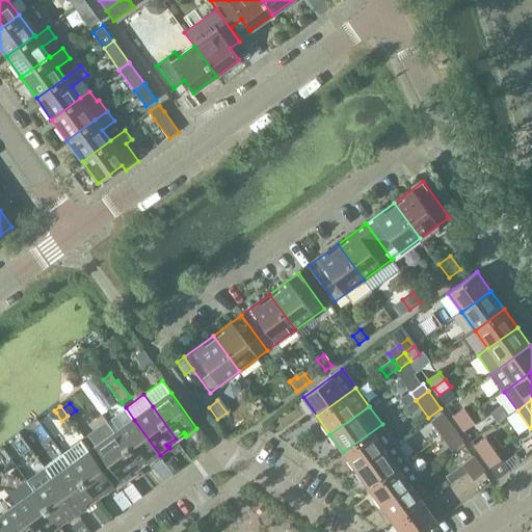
[(126,407),(107,421),(116,432),(139,464),(148,458),(150,461),(149,461),(150,462),(160,455),(134,420),(126,407)]
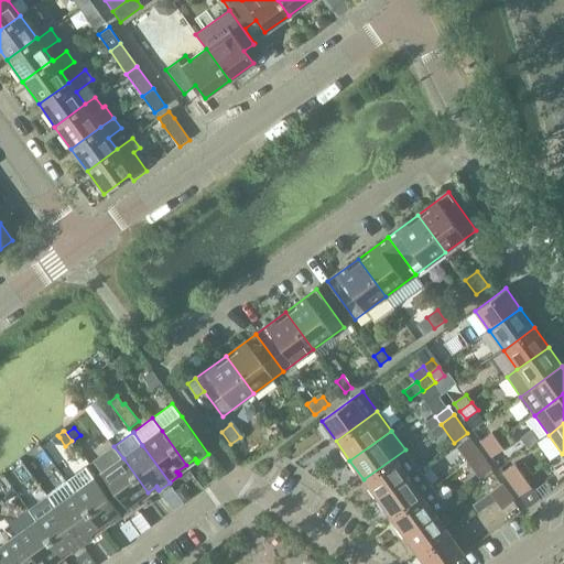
[(483,441),(488,448),(499,441),(494,433),(483,441)]
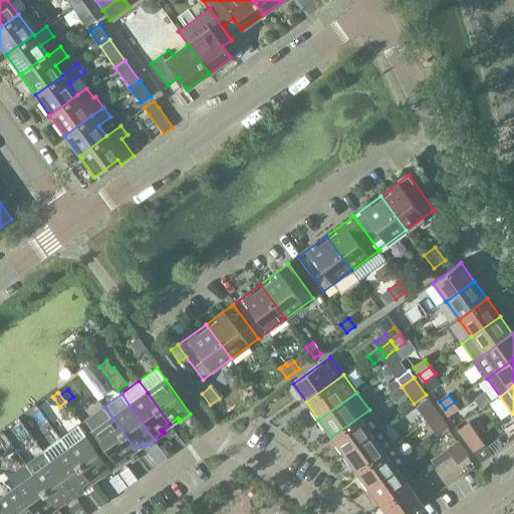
[(463,396),(455,402),(460,410),(469,404),(463,396)]
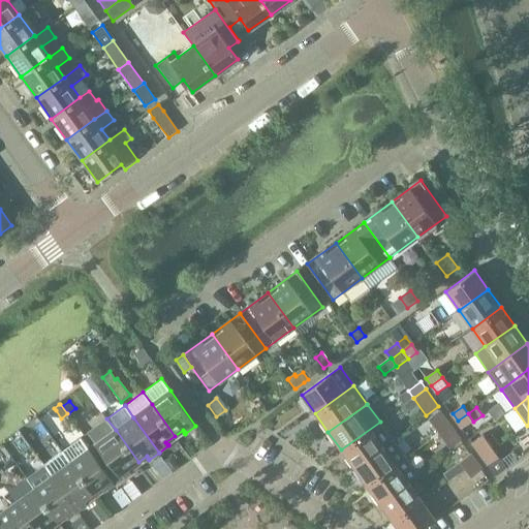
[(429,417),(440,433),(452,426),(440,409),(429,417)]
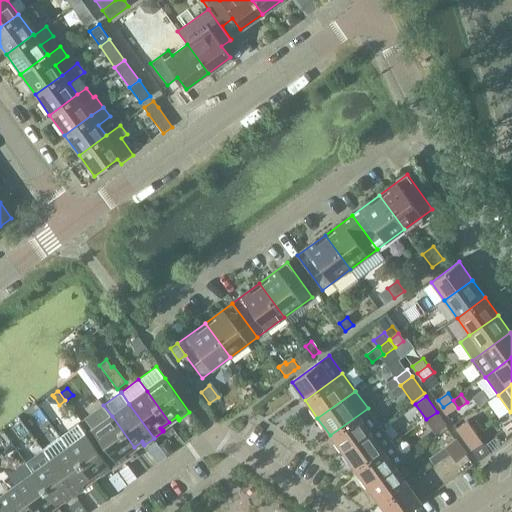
[(453,400),(443,407),(448,415),(458,408),(453,400)]
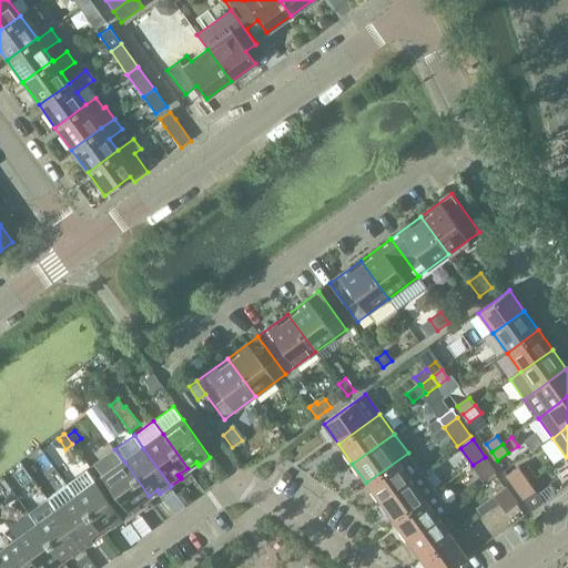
[(114,449),(94,464),(104,477),(131,514),(142,506),(142,505),(141,506),(139,503),(149,496),(124,462),(114,449)]
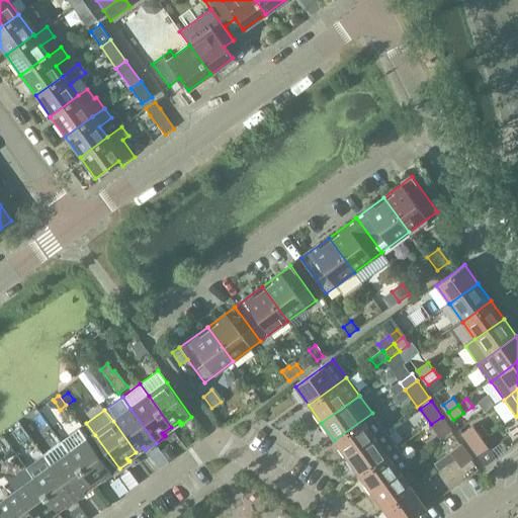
[(334,440),(347,458),(384,431),(372,413),(334,440)]
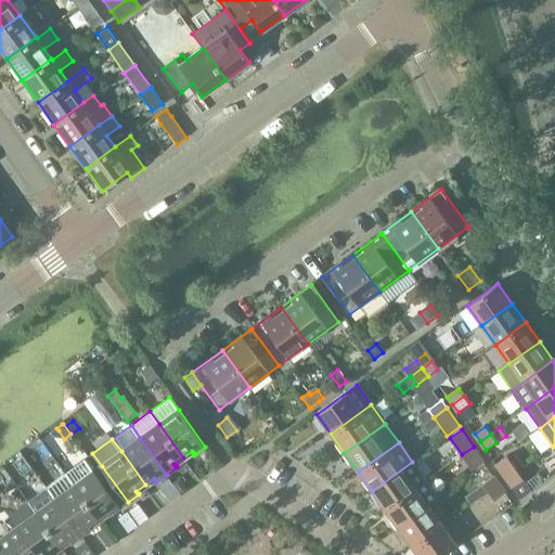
[(474,447),(462,454),(473,469),(485,462),(474,447)]
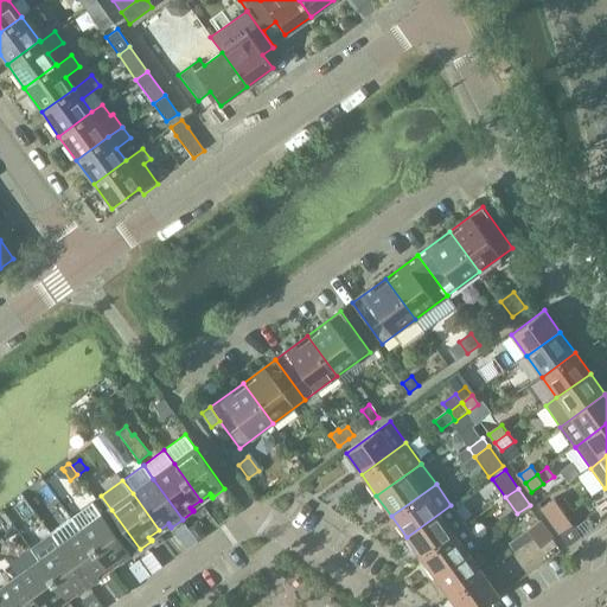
[(421,557),(466,525),(477,518),(462,497),(451,505),(407,537),(421,557)]
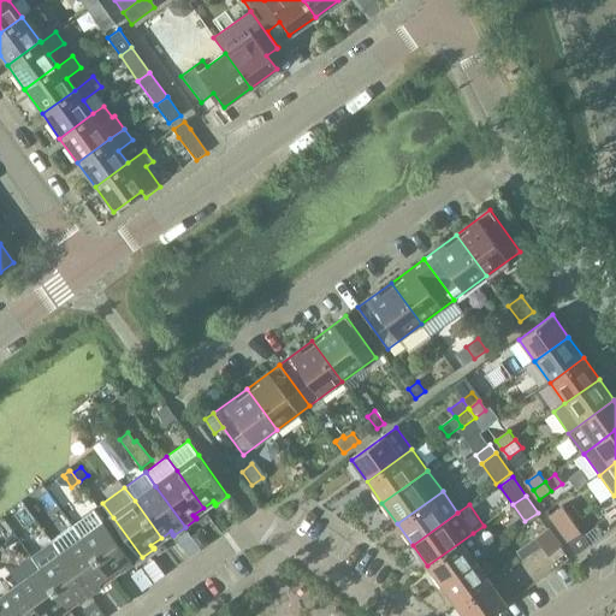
[(550,515),(563,533),(576,523),(563,505),(550,515)]
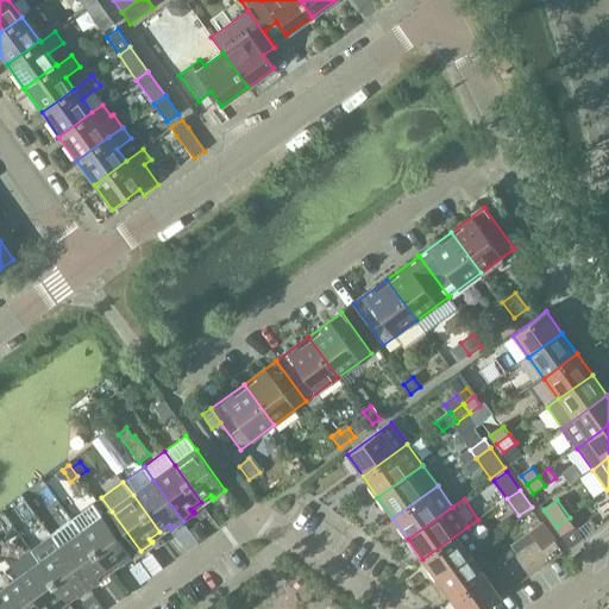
[(94,504),(73,520),(82,533),(95,550),(108,569),(118,562),(120,565),(121,566),(133,558),(105,518),(94,504)]
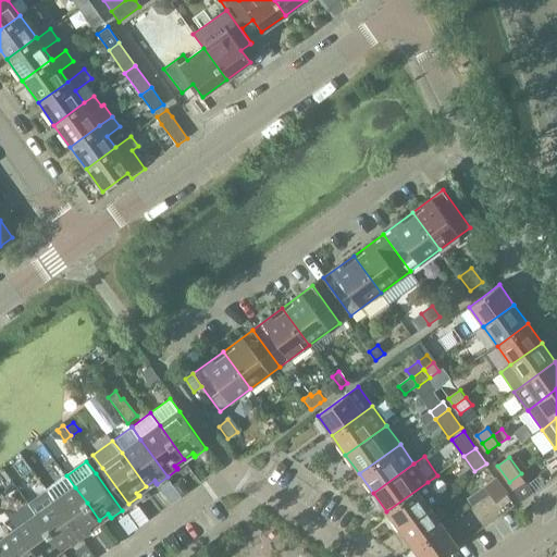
[(521,473),(509,482),(515,491),(527,482),(521,473)]
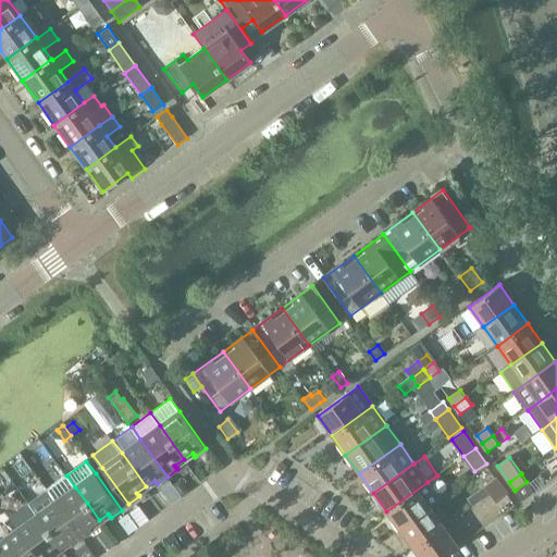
[(66,475),(48,489),(57,502),(67,517),(81,534),(83,537),(94,530),(93,530),(90,527),(99,520),(87,503),(75,487),(66,475)]
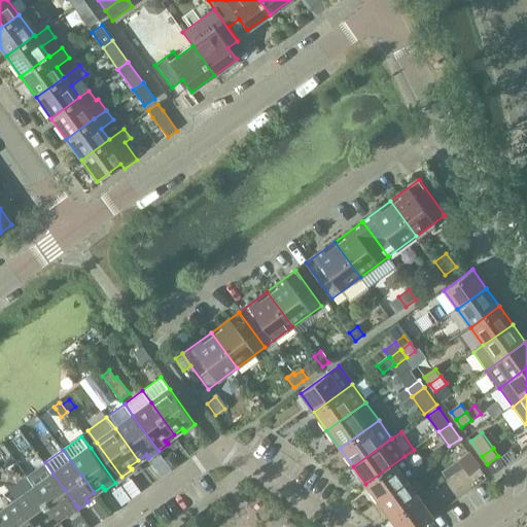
[(170,452),(163,457),(164,459),(172,469),(179,464),(170,452)]
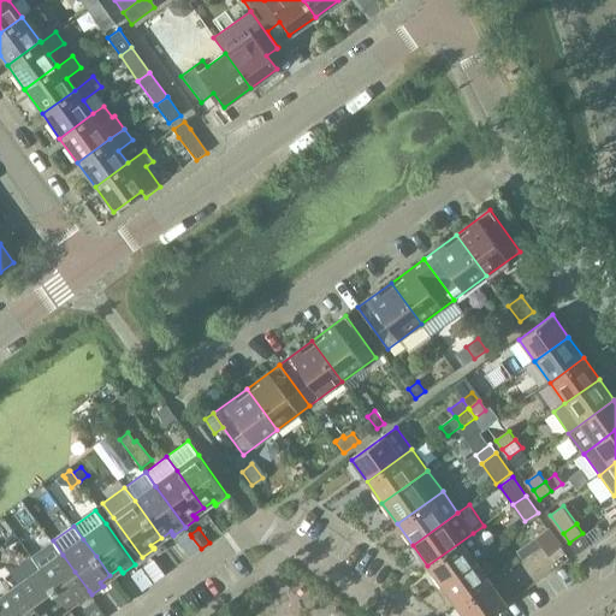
[(537,539),(543,546),(556,538),(550,529),(537,539)]
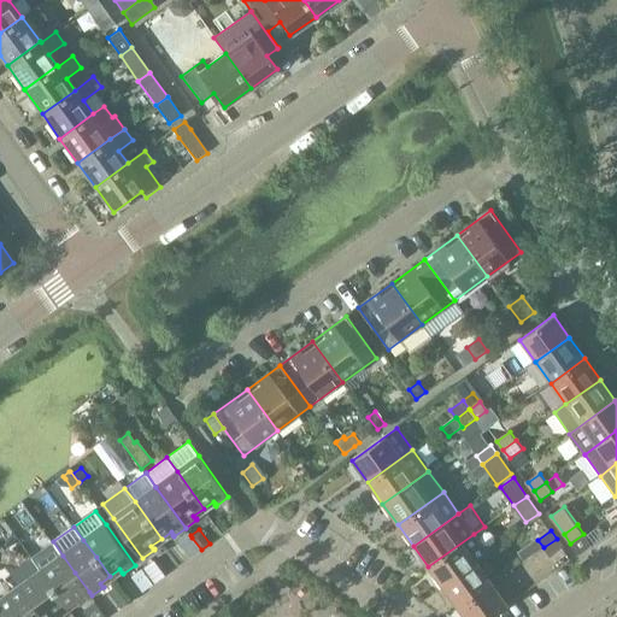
[(428,566),(444,588),(477,564),(488,556),(474,534),(428,566)]
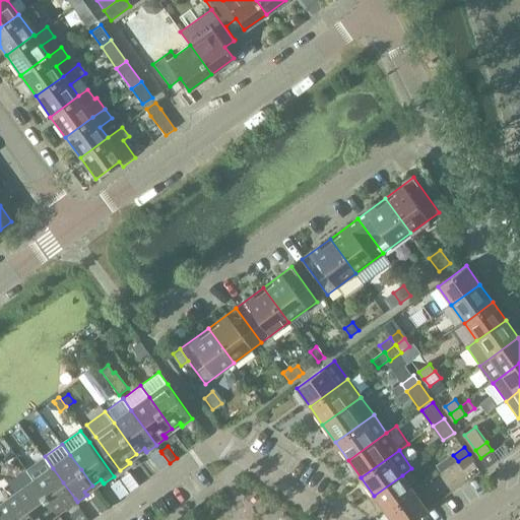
[(161,453),(152,460),(159,470),(170,463),(161,453)]
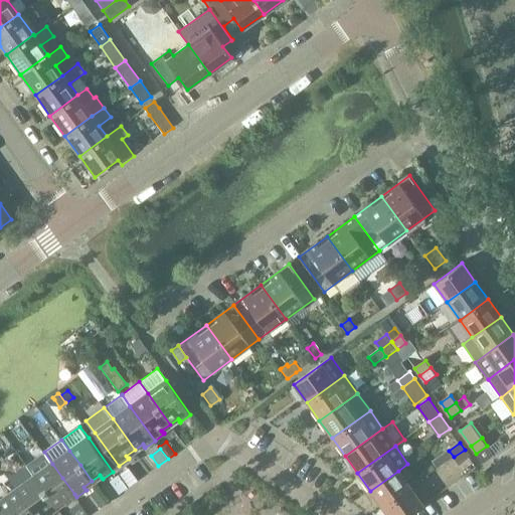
[(465,450),(454,457),(460,466),(471,458),(465,450)]
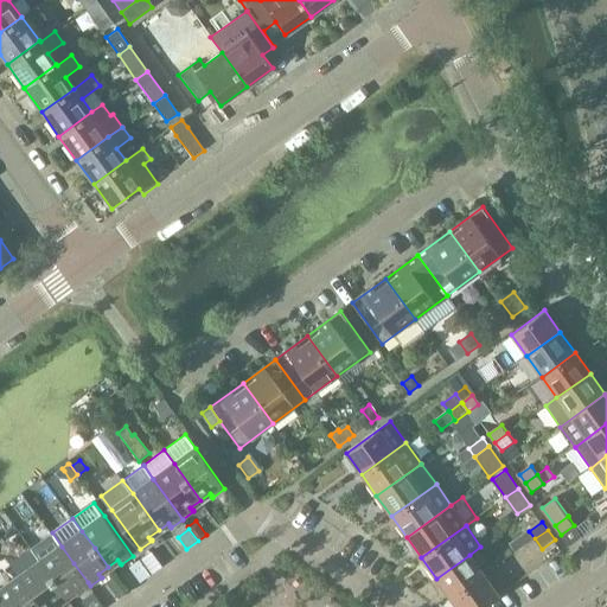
[(535,538),(529,531),(509,545),(515,554),(535,538)]
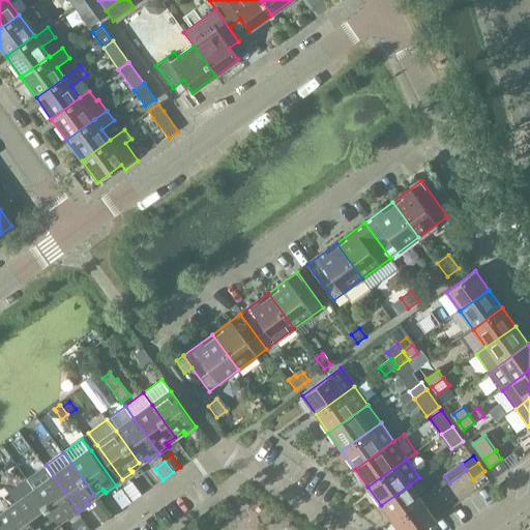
[(46,465),(27,478),(35,490),(47,505),(58,521),(77,508),(64,492),(54,477),(46,465)]
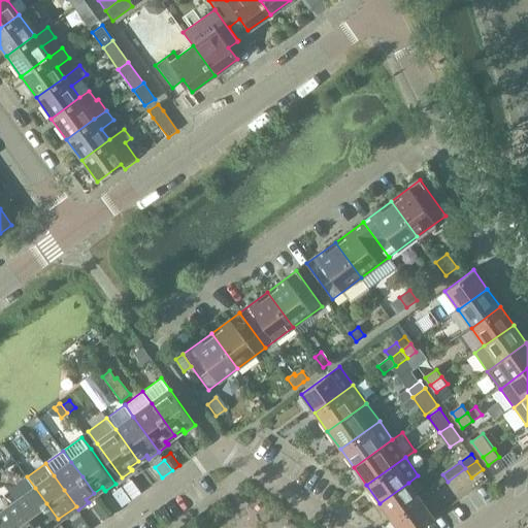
[(27,476),(8,489),(18,501),(28,517),(36,527),(52,527),(50,525),(58,519),(46,503),(35,488),(27,476)]
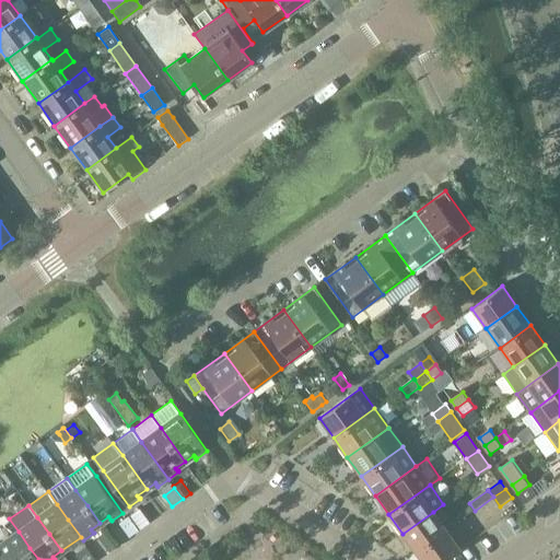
[(139,511),(130,516),(140,531),(149,525),(149,524),(139,511)]
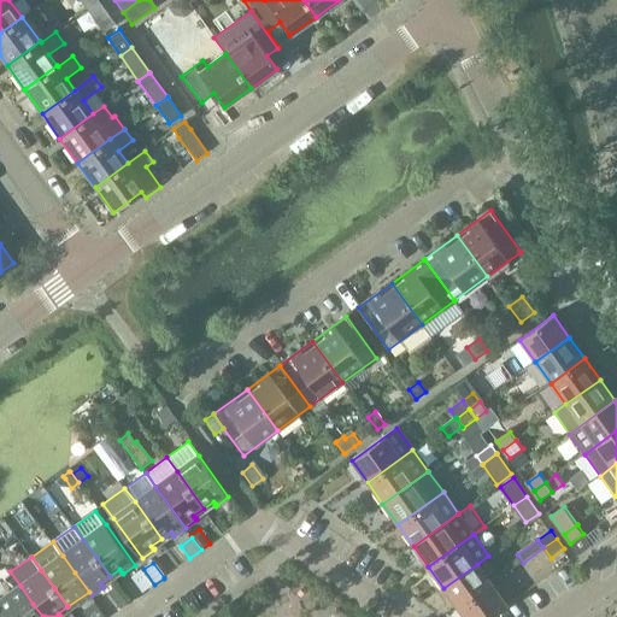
[(444,588),(459,609),(493,585),(477,564),(444,588)]
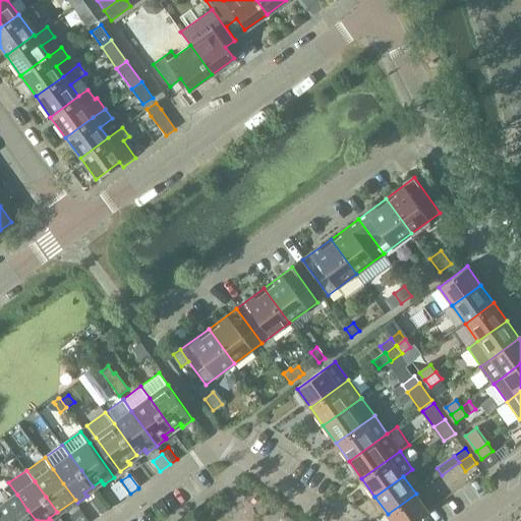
[(120,483),(113,489),(122,501),(129,495),(120,483)]
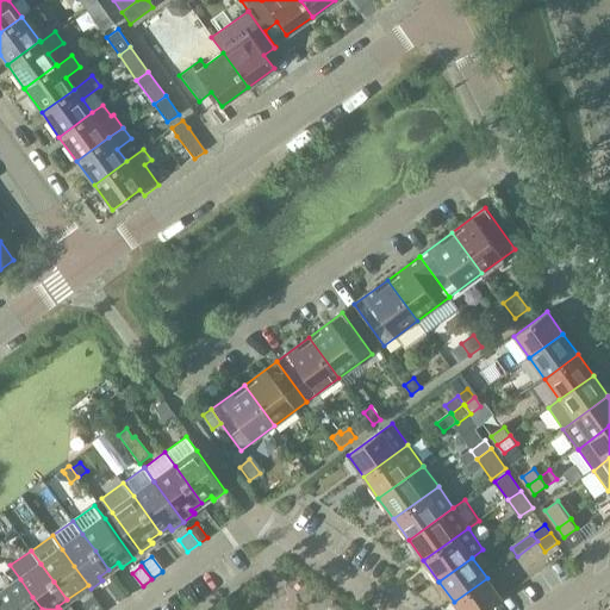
[(487,578),(454,602),(459,609),(489,609),(503,599),(487,578)]
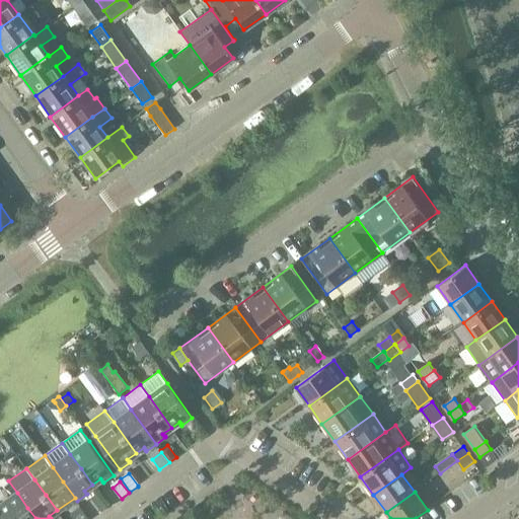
[(17,493),(0,505),(0,506),(9,518),(35,518),(27,508),(17,493)]
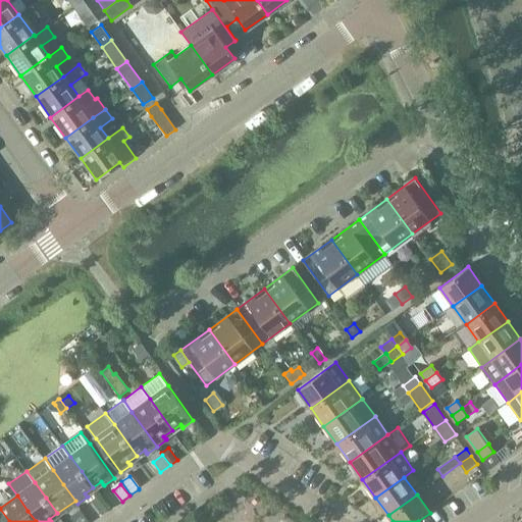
[(99,496),(90,502),(93,506),(99,514),(99,515),(108,508),(99,496)]
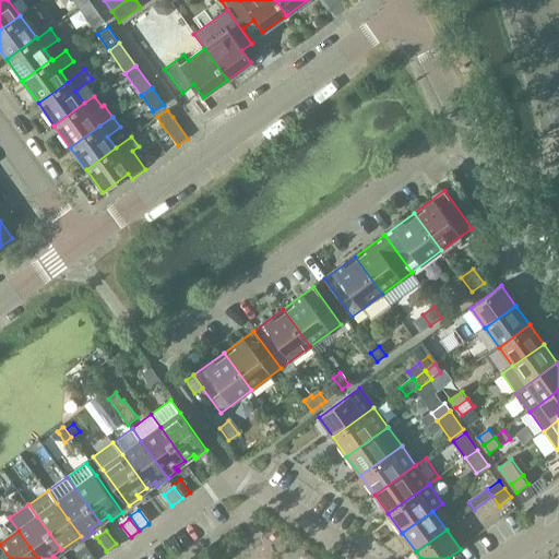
[(0,558),(10,558),(0,545),(0,558)]
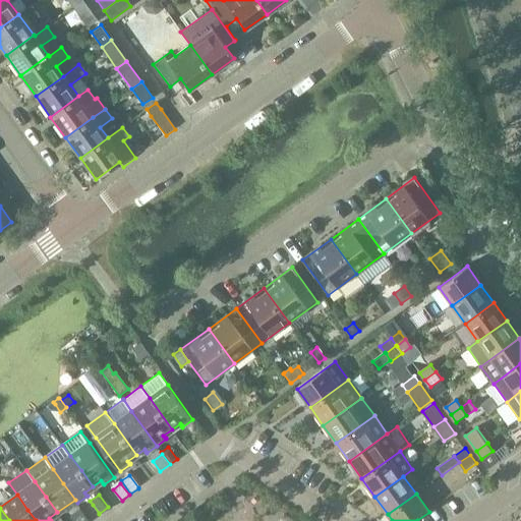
[(88,520),(80,511),(73,517),(76,520),(88,520)]
